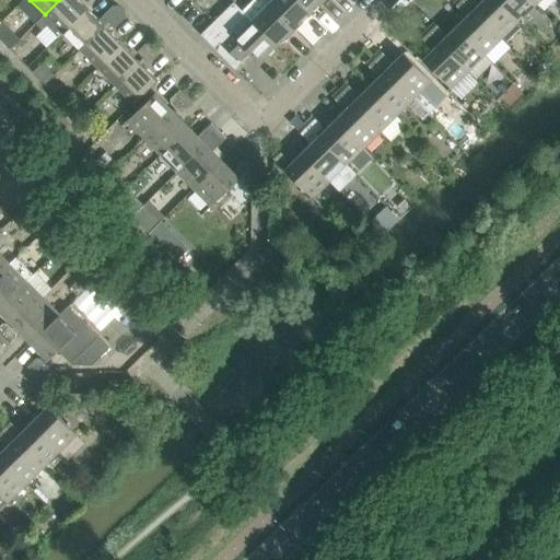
[(58,37),(62,33),(86,9),(78,0),(59,0),(45,14),(35,24),(42,31),(46,25),(58,37)]
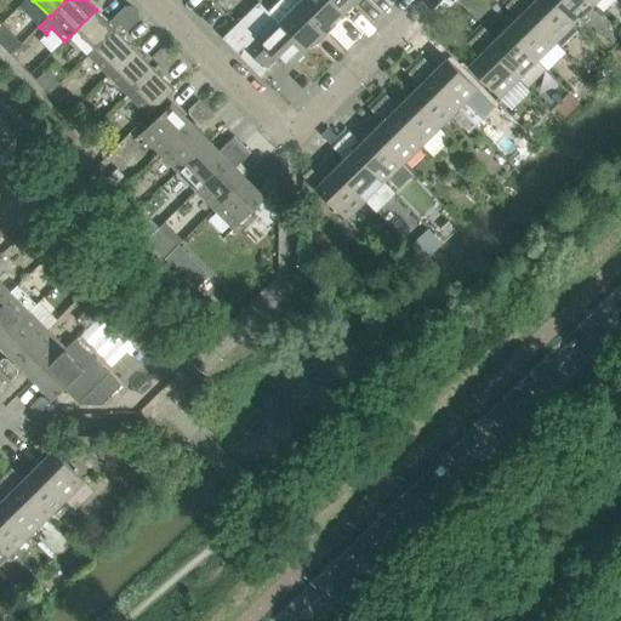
[(292,0),(280,0),(268,12),(307,51),(326,33),(292,0)]
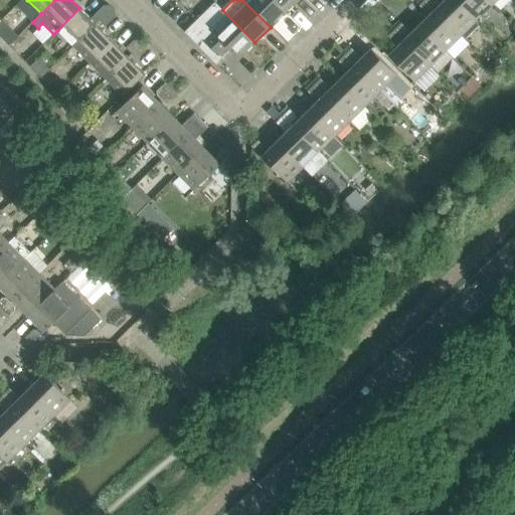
[(286,12),(274,0),(242,0),(271,27),(286,12)]
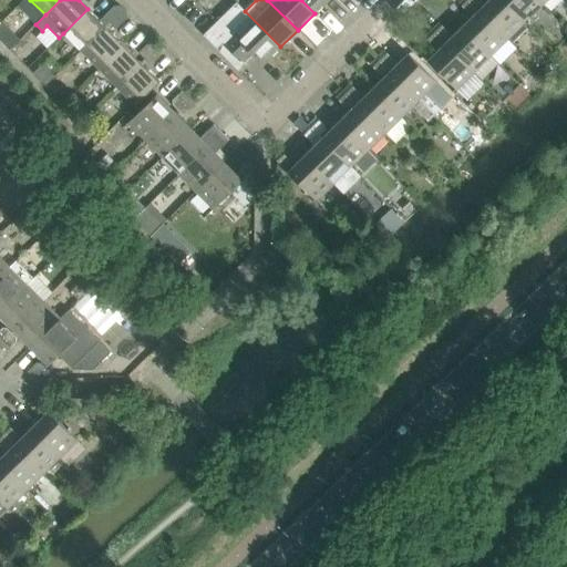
[(301,0),(315,13),(328,0),(301,0)]
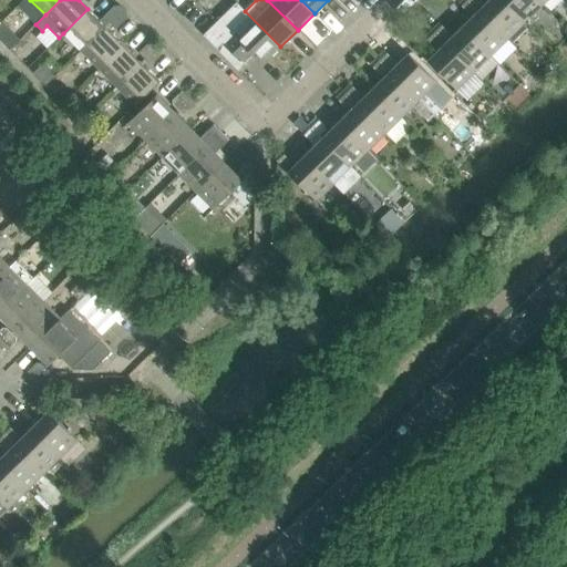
[(472,12),(477,8),(468,0),(463,0),(460,4),(467,12),(472,12)]
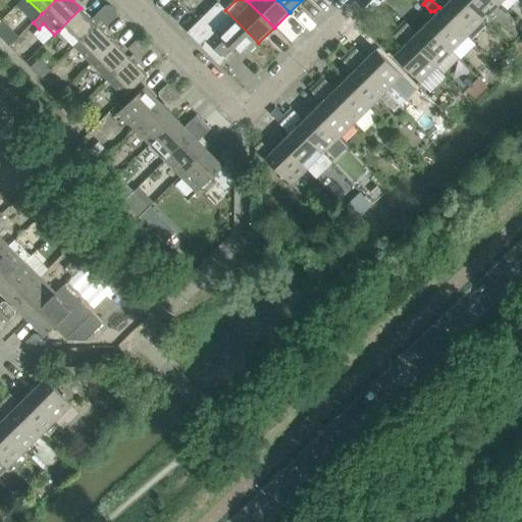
[(463,0),(451,0),(441,10),(467,36),(483,20),(463,0)]
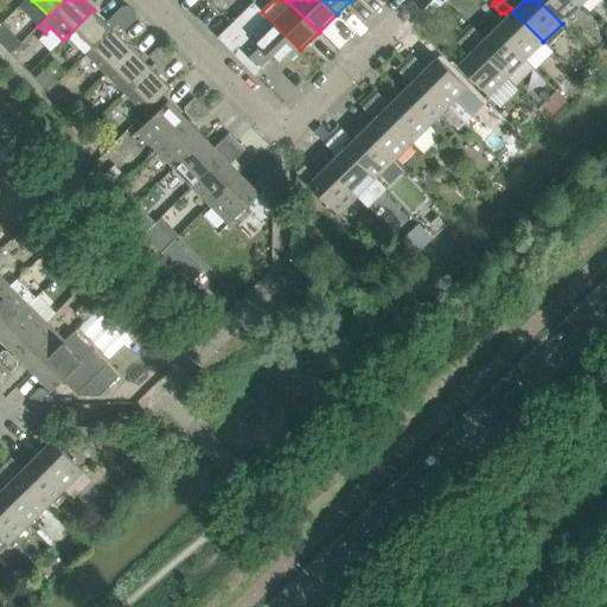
[(580,6),(574,0),(538,0),(562,24),(580,6)]
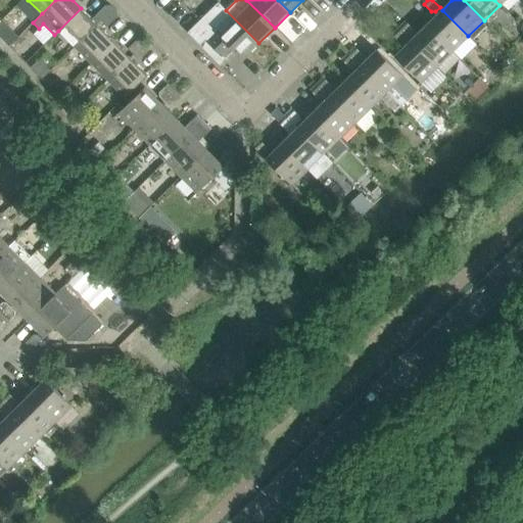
[(220,63),(233,50),(242,59),(258,43),(226,10),(219,2),(199,21),(188,33),(220,63)]
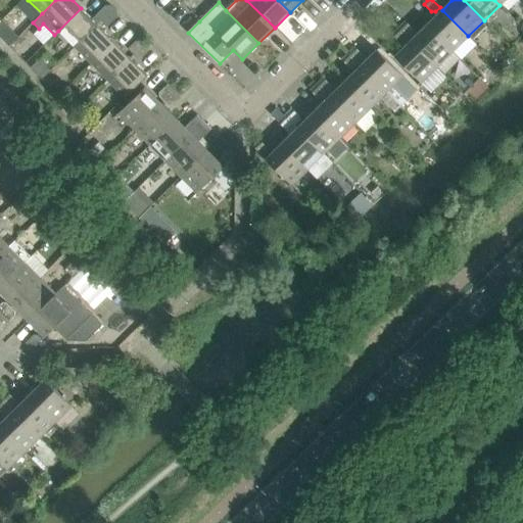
[(95,15),(101,21),(113,8),(110,5),(105,5),(95,15)]
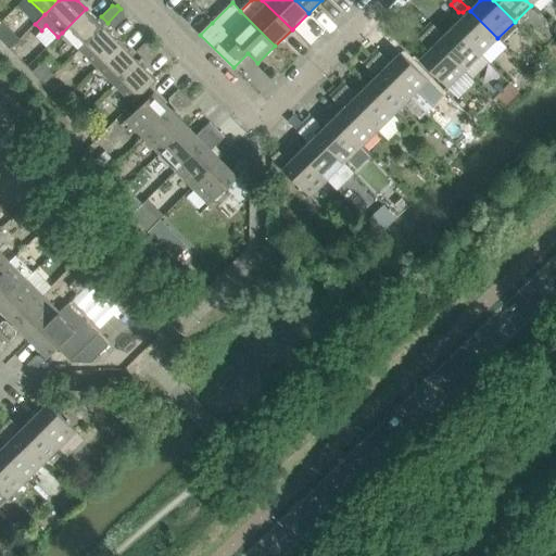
[(86,9),(62,33),(79,50),(103,26),(108,23),(101,16),(98,21),(86,9)]
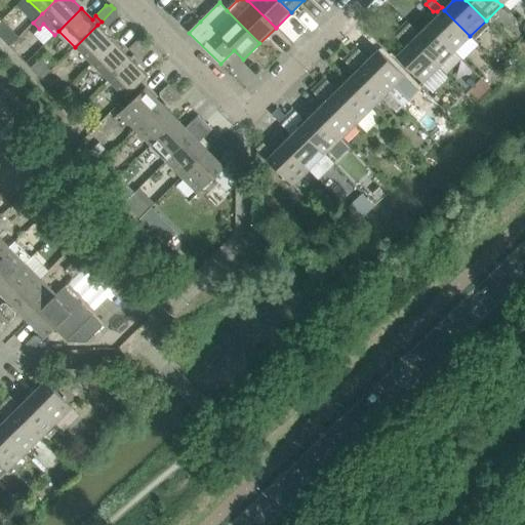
[(117,11),(114,8),(102,22),(107,27),(117,17),(117,11)]
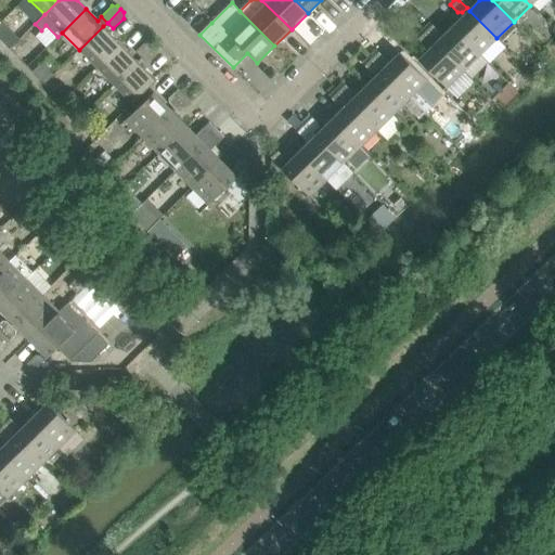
[(497,38),(469,11),(453,27),(480,54),(497,38)]
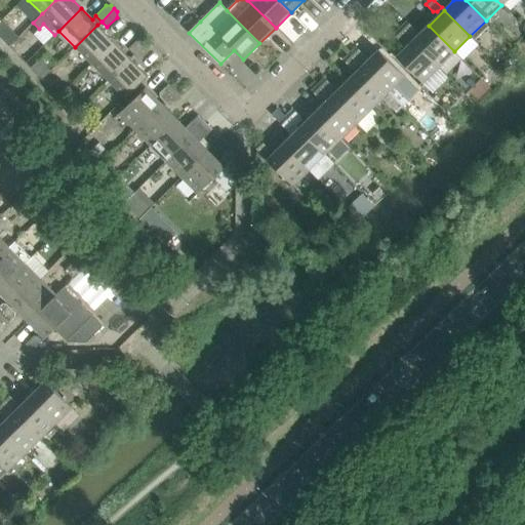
[(407,22),(401,29),(410,38),(414,34),(414,30),(407,22)]
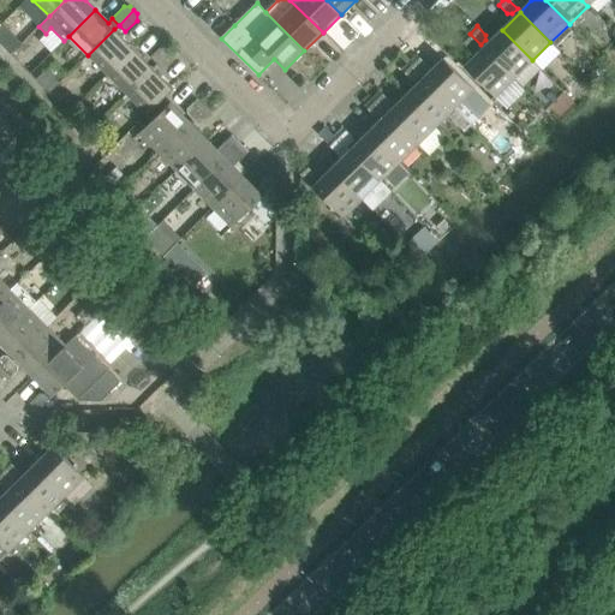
[(114,29),(88,55),(107,75),(133,49),(114,29)]
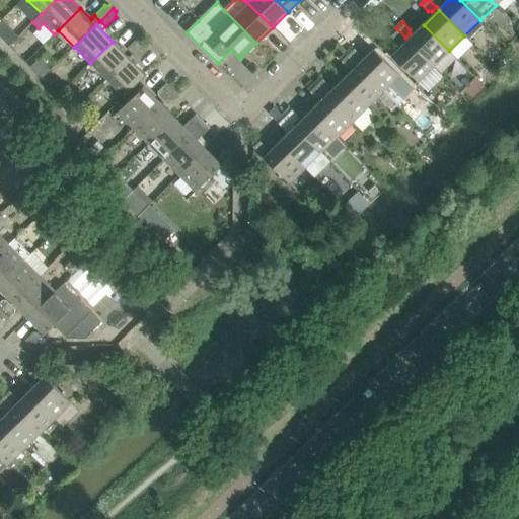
[(424,25),(408,41),(433,67),(449,51),(424,25)]
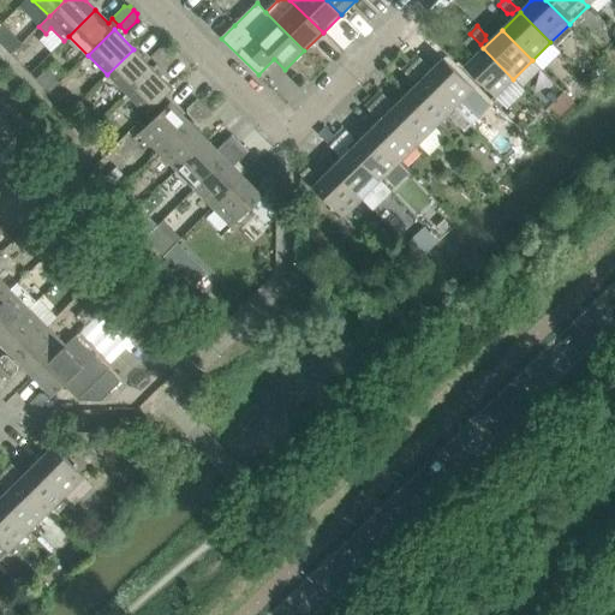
[(475,49),(481,45),(470,34),(461,41),(471,49),(475,49)]
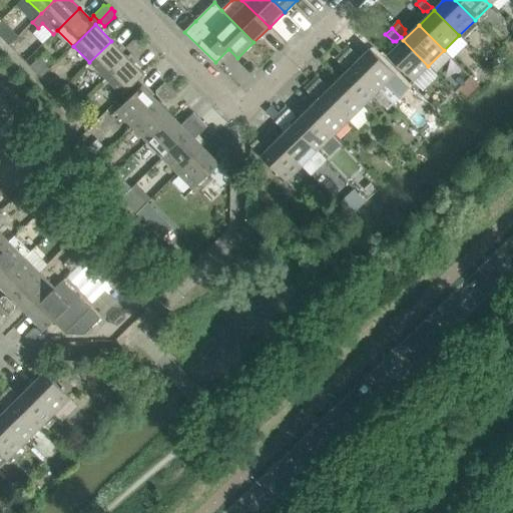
[(131,53),(143,41),(140,38),(135,38),(125,48),(131,53)]
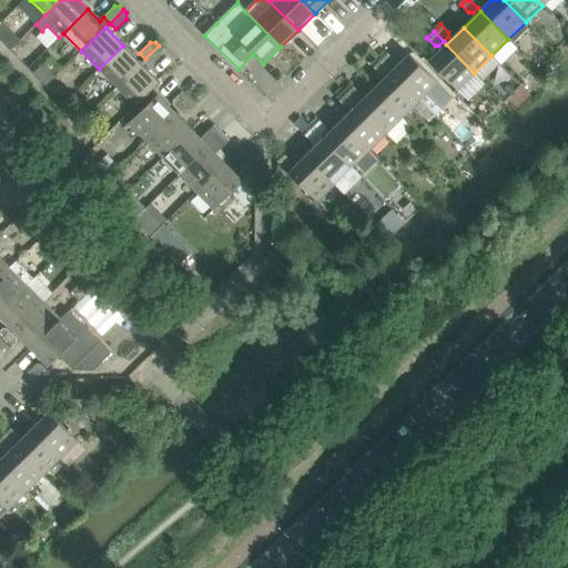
[(474,73),(446,44),(429,62),(457,90),(474,73)]
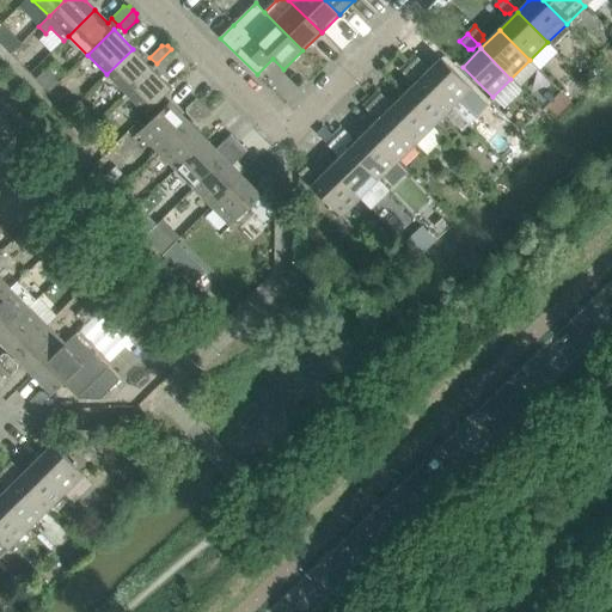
[(133,49),(106,74),(126,95),(152,68),(133,49)]
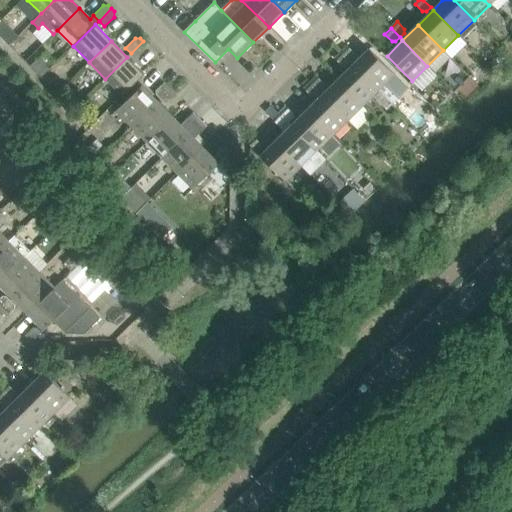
[(146,44),(143,41),(131,53),(136,59),(146,49),(146,44)]
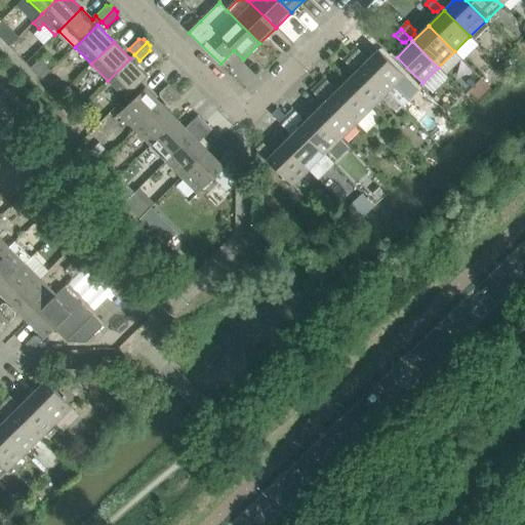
[(356,47),(350,53),(359,64),(364,58),(364,55),(356,47)]
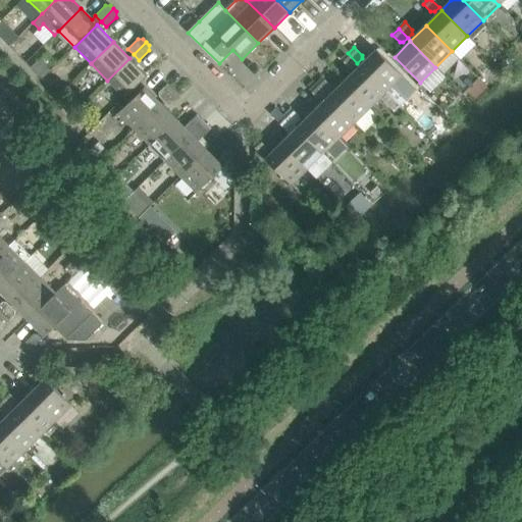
[(376,50),(361,65),(400,105),(406,100),(392,86),(402,75),(376,50)]
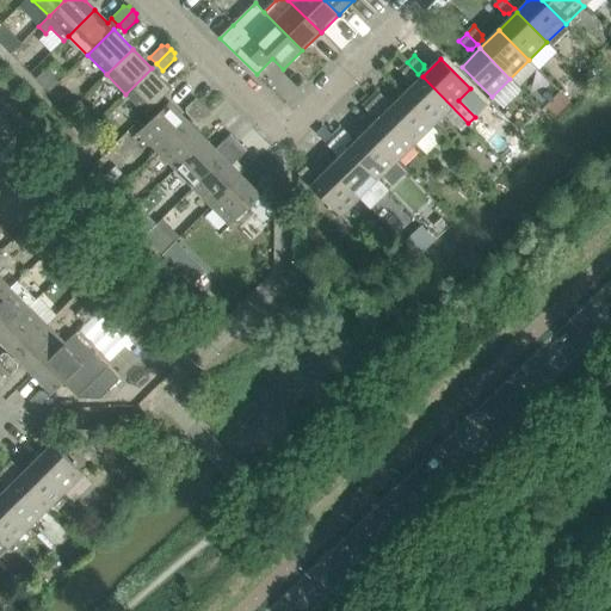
[(413,79),(418,74),(407,62),(400,71),(408,79),(413,79)]
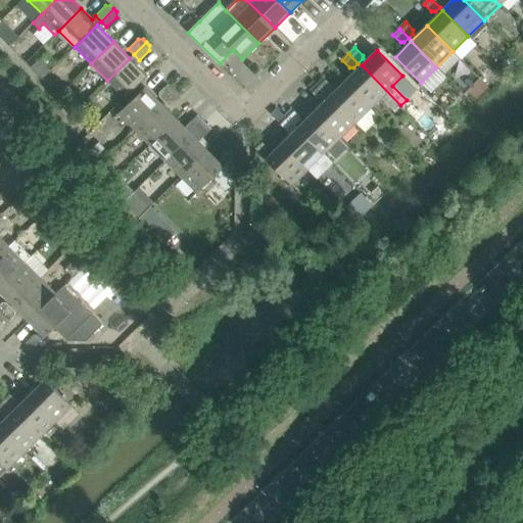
[(130,58),(107,81),(125,98),(147,76),(130,58)]
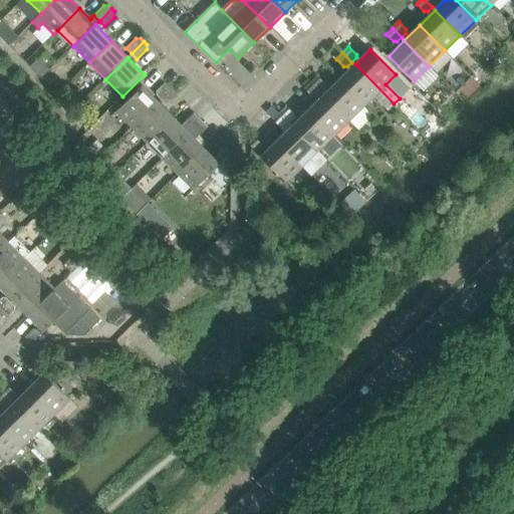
[(494,61),(490,65),(497,72),(501,68),(494,61)]
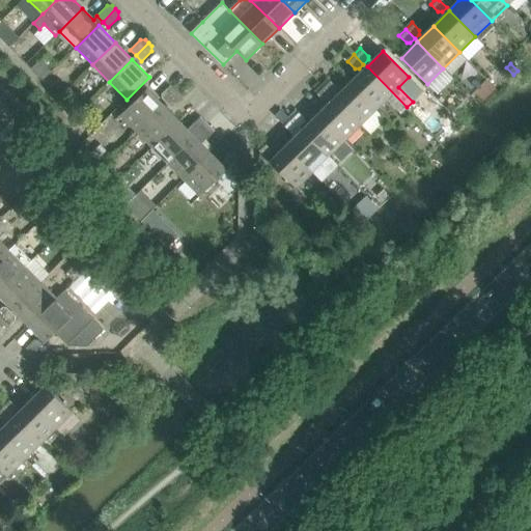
[(43,66),(36,73),(44,80),(50,74),(43,66)]
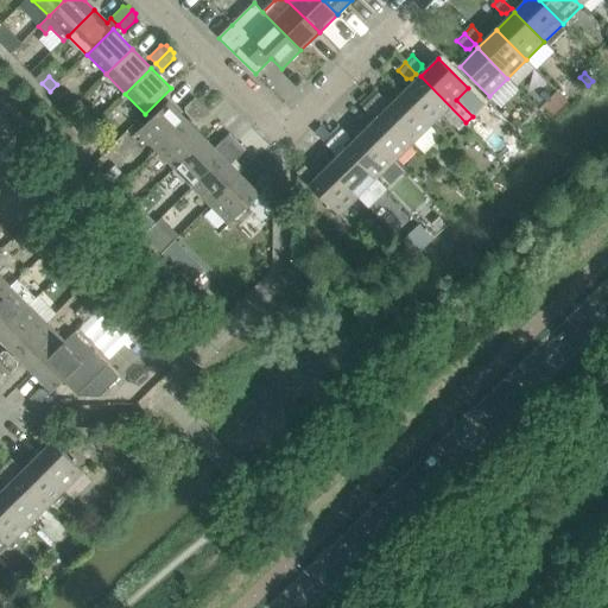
[(420,76),(401,95),(431,125),(442,114),(458,130),(466,122),(420,76)]
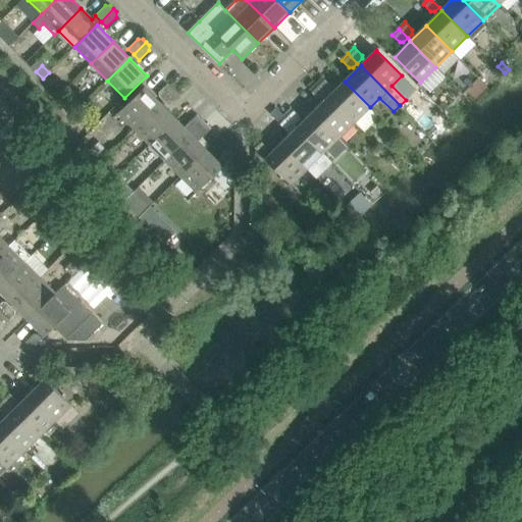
[(501,77),(505,73),(498,66),(493,70),(501,77)]
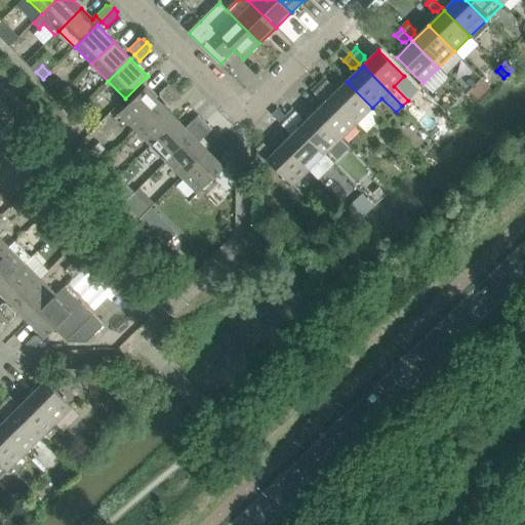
[(325,78),(318,85),(328,94),(332,90),(332,86),(325,78)]
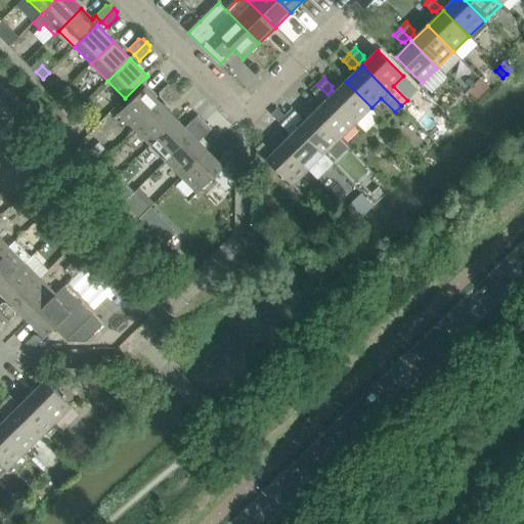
[(331,97),(355,123),(372,107),(346,82),(331,97)]
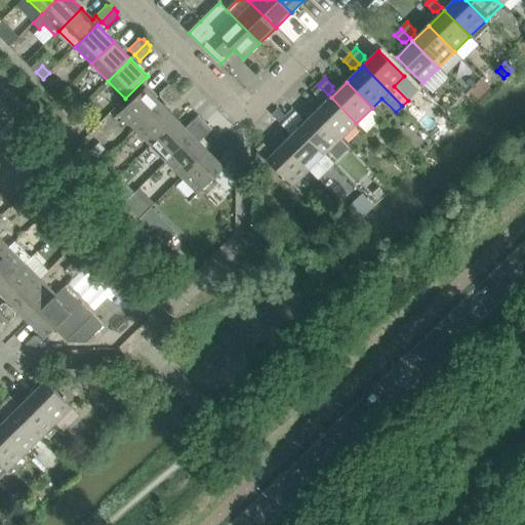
[(160,97),(164,102),(173,92),(167,85),(160,93),(160,97)]
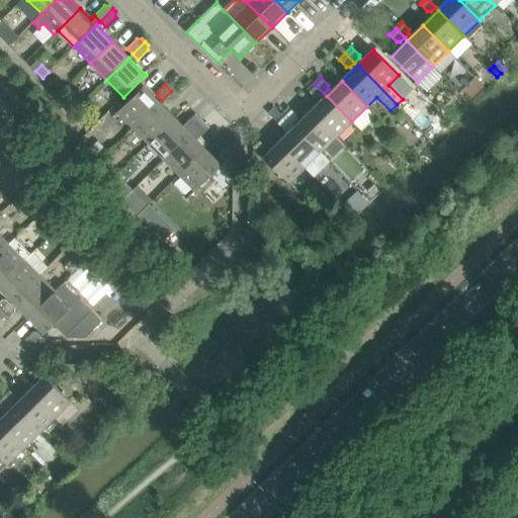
[(319,98),(324,93),(314,84),(308,90),(315,98),(319,98)]
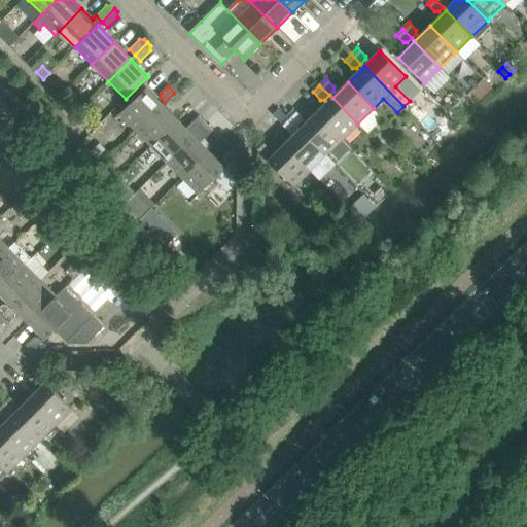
[(119,114),(136,130),(162,104),(145,89),(119,114)]
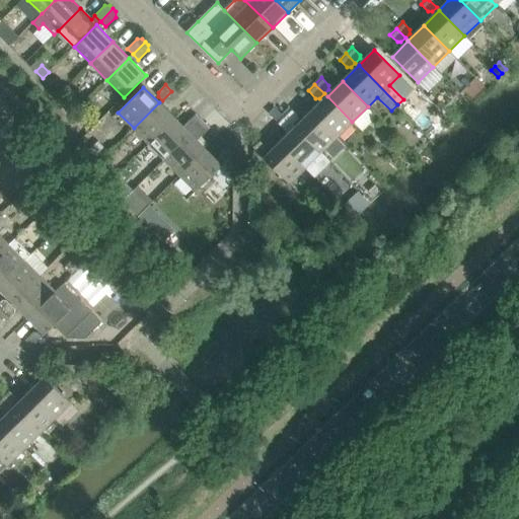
[(171,91),(162,100),(166,105),(170,105),(178,97),(171,91)]
